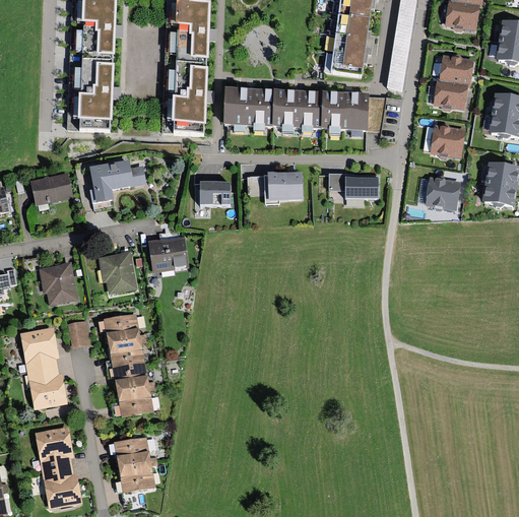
[(72,0),(66,128),(109,130),(110,121),(112,121),(113,90),(114,63),(112,63),(112,56),(114,56),(115,26),(116,0),(72,0)]
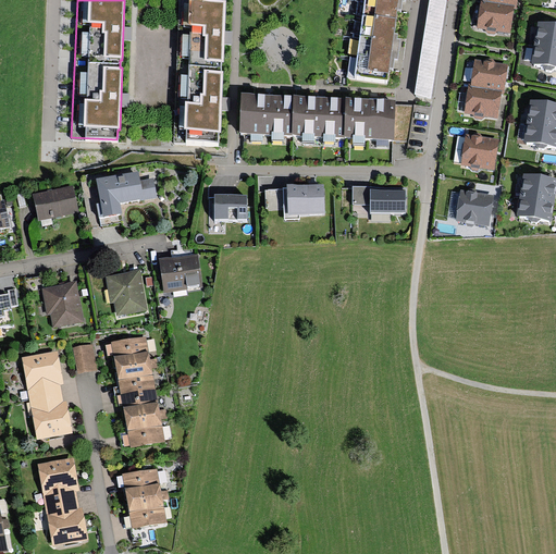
[(223,34),(224,2),(222,2),(222,0),(180,0),(173,142),(217,144),(217,132),(219,132),(221,99),(222,72),(219,72),(220,61),(222,61),(223,34)]
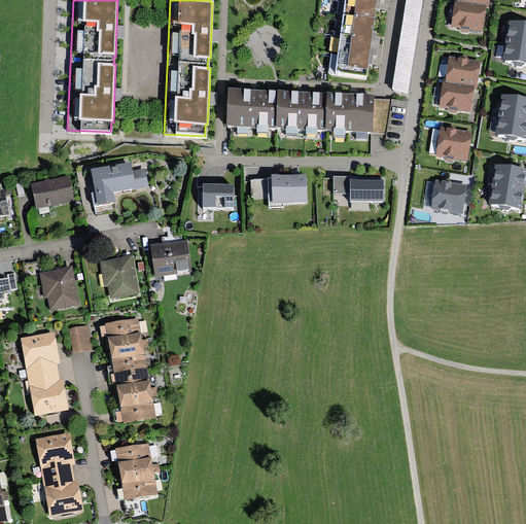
[(339,0),(329,71),(366,76),(369,63),(371,63),(372,54),(376,55),(378,37),(375,36),(376,32),(374,31),(376,9),(379,9),(380,0),(383,0),(339,0)]
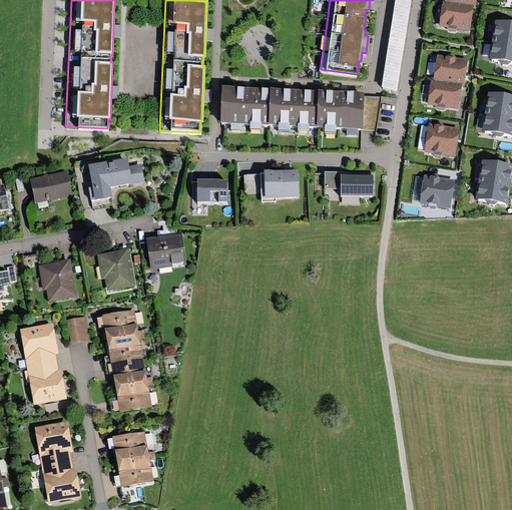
[(394,0),(381,90),(396,93),(410,0),(394,0)]
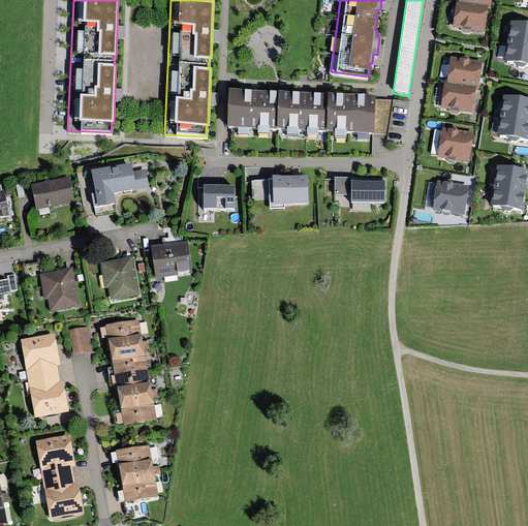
[(456,0),(452,26),(461,27),(462,30),(468,31),(472,29),(484,31),(488,6),(488,5),(459,0),(456,0)]
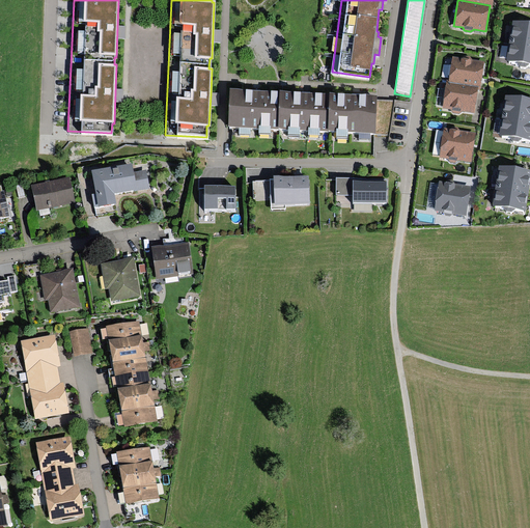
[(529,24),(511,21),(505,61),(517,62),(520,65),(525,66),(528,64),(529,63),(529,24)]
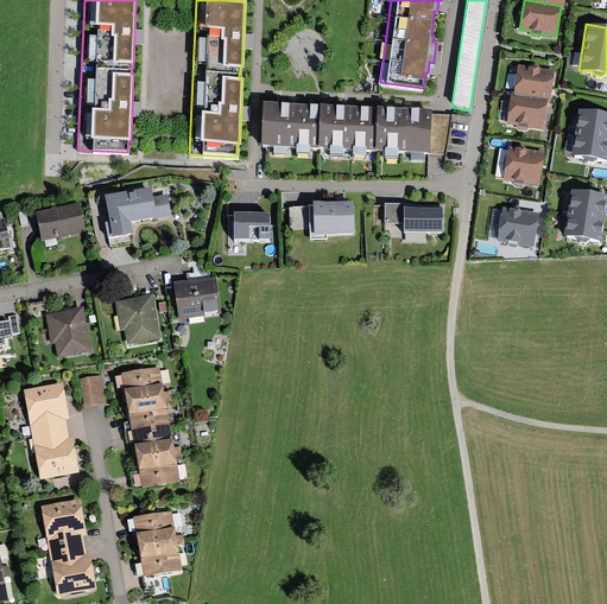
[(554,69),(518,63),(513,89),(513,93),(548,97),(547,101),(550,101),(554,69)]
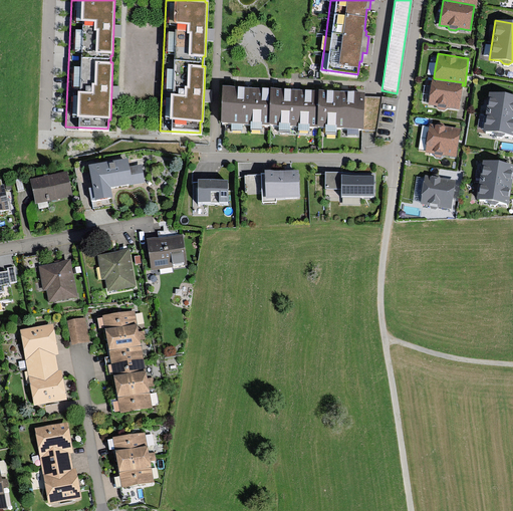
[(447,106),(459,108),(462,85),(463,82),(434,78),(434,75),(432,75),(428,103),(435,104),(438,107),(444,108),(447,106)]
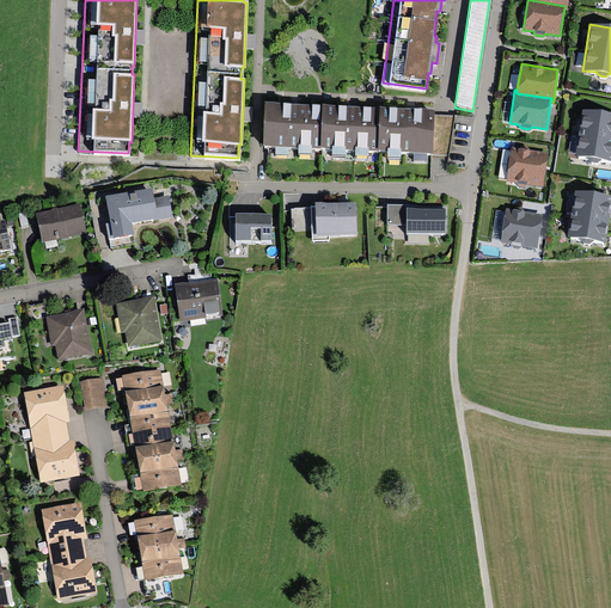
[(293,103),(263,102),(262,145),(432,152),(434,109),(408,108),(293,103)]
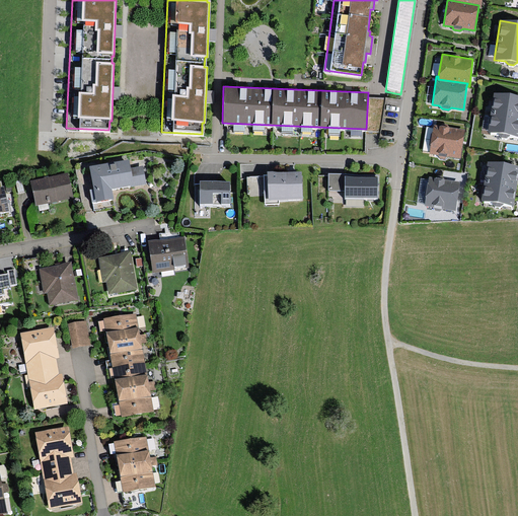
[(517,96),(494,93),(488,132),(499,134),(500,136),(506,137),(509,135),(517,136),(517,96)]
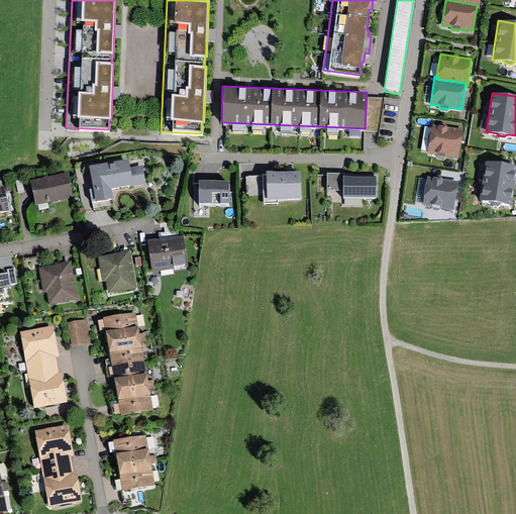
[(445,155),(457,157),(462,128),(432,123),(427,151),(435,152),(438,157),(442,157),(445,155)]
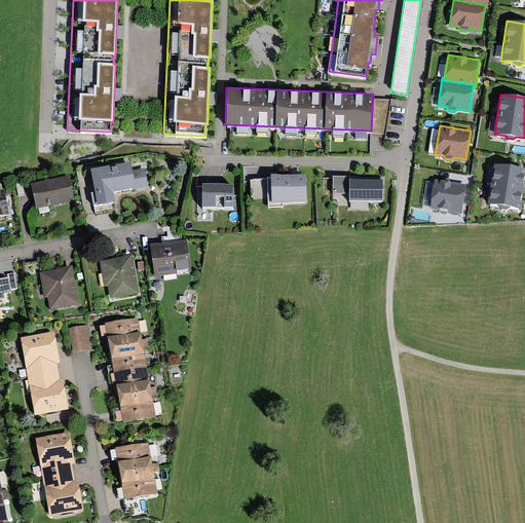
[(132,161),(89,169),(94,186),(94,191),(91,192),(95,211),(116,207),(114,192),(148,185),(145,165),(133,167),(132,161)]
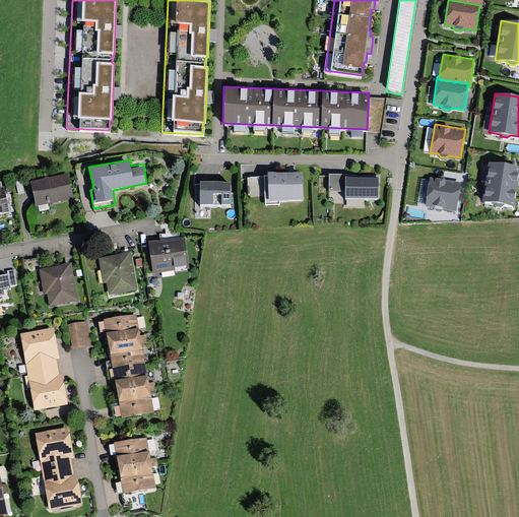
[(518,173),(518,167),(488,162),(482,201),(493,203),(495,205),(500,207),(504,204),(514,206),(518,173)]
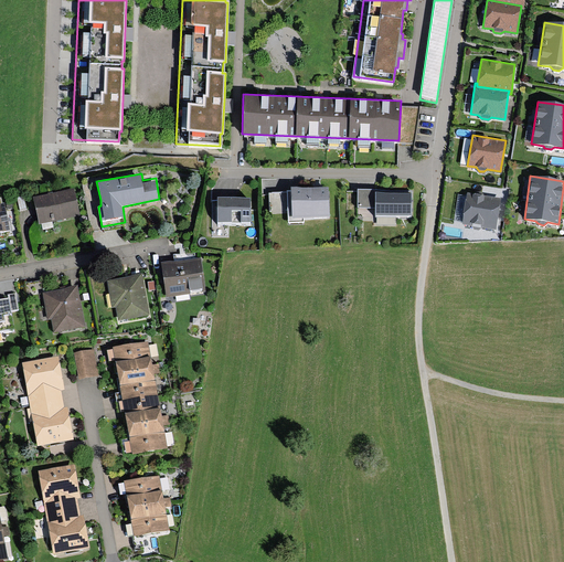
[(38,222),(80,213),(73,186),(50,191),(32,194),(38,222)]
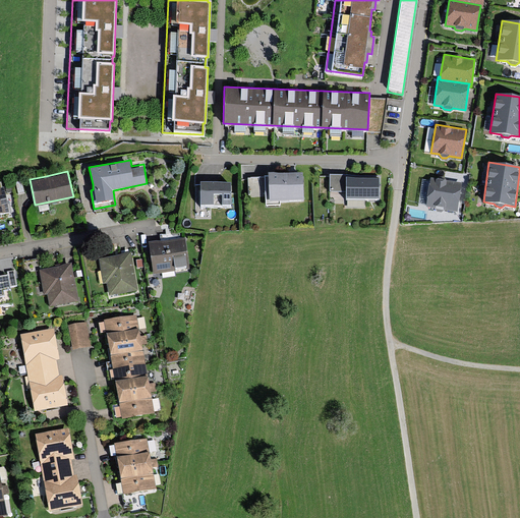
[(248,193),(266,193),(266,204),(280,204),(280,199),(302,198),(301,171),(294,172),(267,172),(267,176),(248,176),(248,193)]
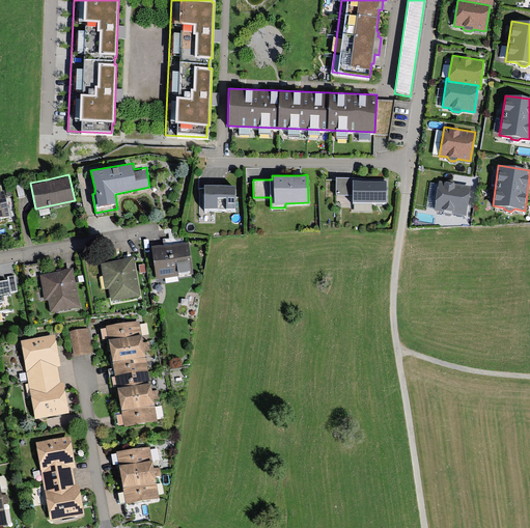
[(385,202),(385,177),(336,177),(336,193),(353,193),(353,202),(385,202)]
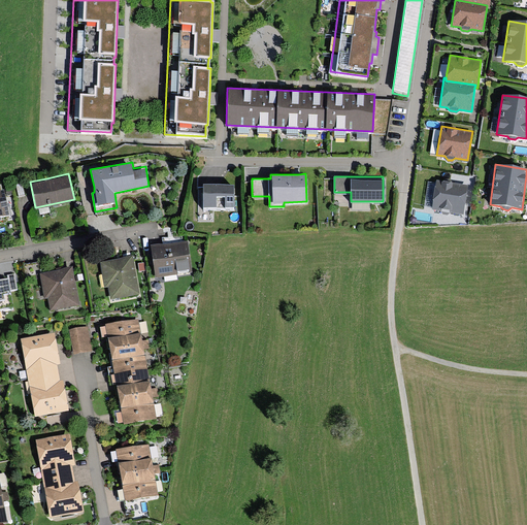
[(431,206),(463,212),(465,198),(467,184),(436,178),(431,206)]
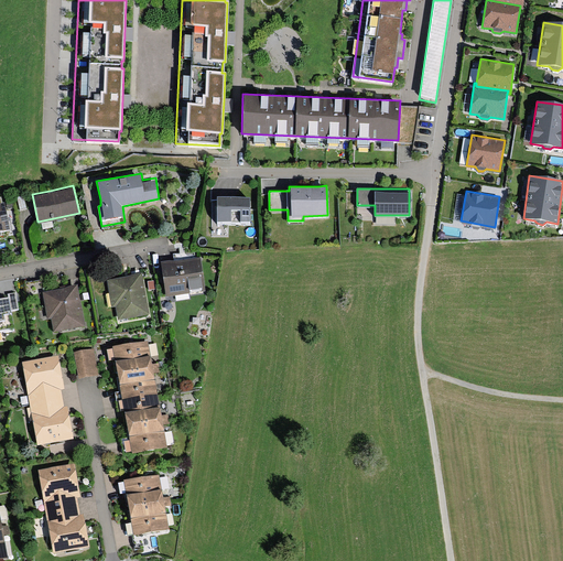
[(210,197),(210,234),(227,234),(227,222),(250,222),(250,197),(210,197)]
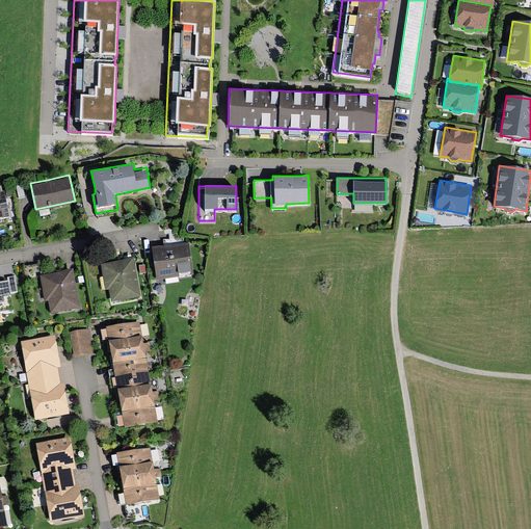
[(0,217),(9,215),(3,190),(0,190),(0,217)]
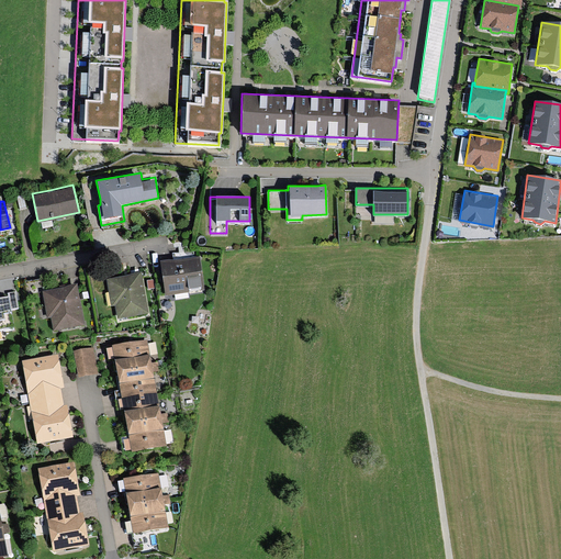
[(198,255),(160,260),(165,293),(203,287),(198,255)]
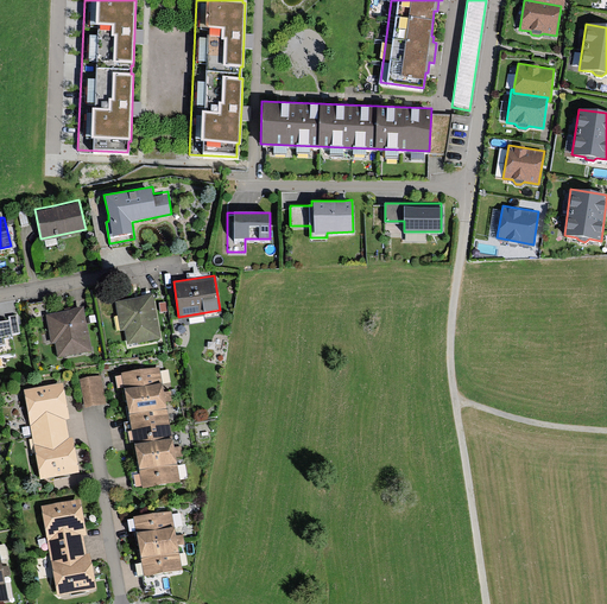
[(126,343),(160,337),(152,293),(115,300),(120,328),(124,328),(126,343)]
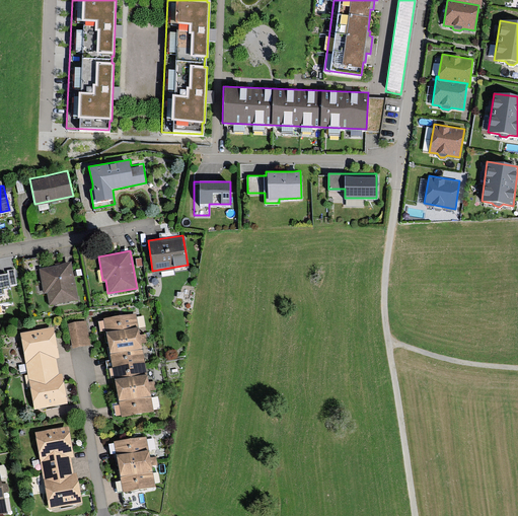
[(38,255),(23,259),(24,268),(40,266),(38,255)]
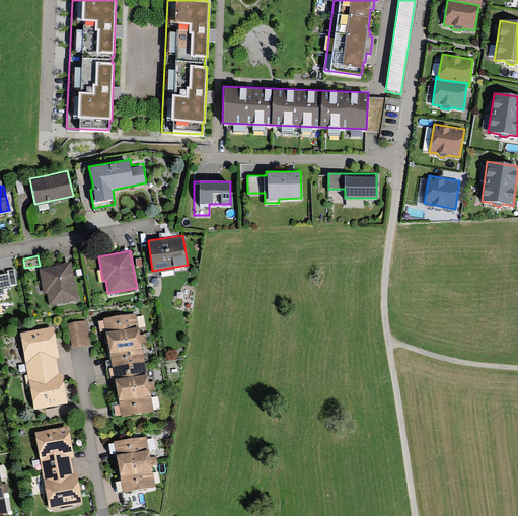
[(49,304),(78,298),(71,261),(57,264),(38,267),(43,293),(47,292),(49,304)]
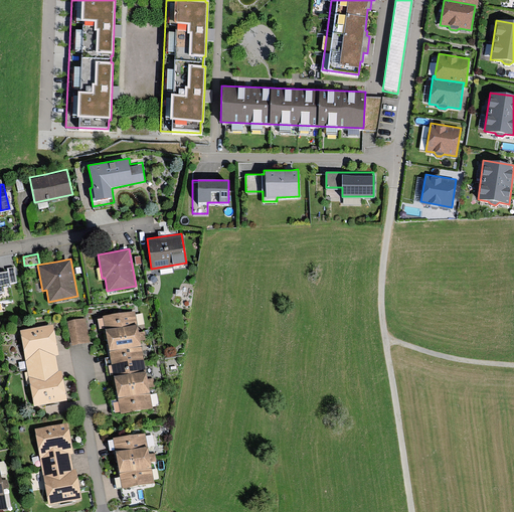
[(7,267),(7,270),(9,282),(16,281),(14,266),(7,267)]
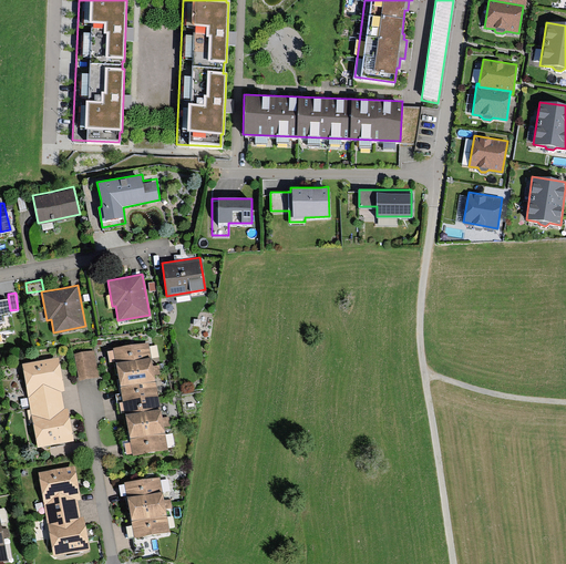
[(0,331),(13,329),(10,310),(8,297),(0,298),(0,331)]
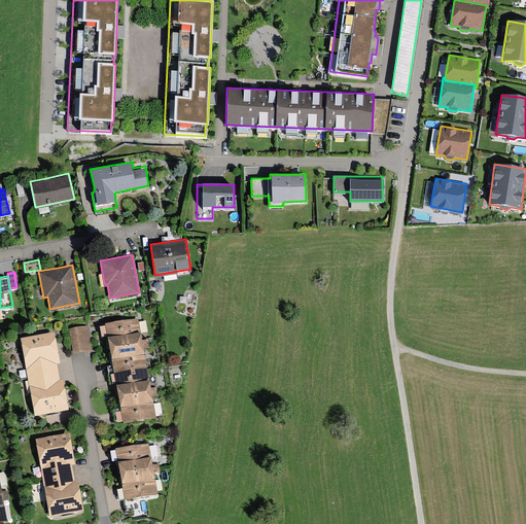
[(123,421),(155,415),(152,394),(158,393),(156,385),(150,386),(143,347),(148,346),(147,337),(141,338),(138,317),(104,323),(123,421)]
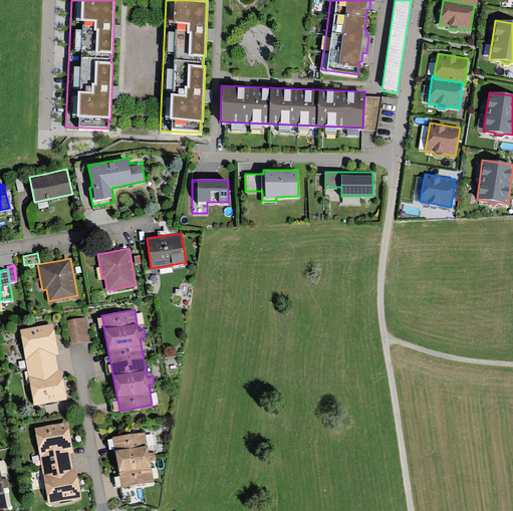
[(70,342),(89,338),(84,315),(66,318),(70,342)]
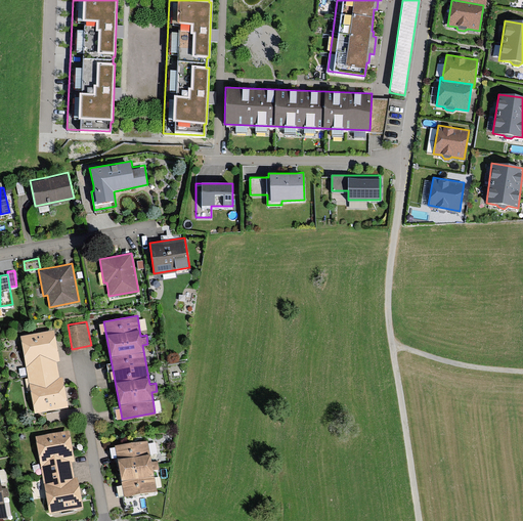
[(19,335),(35,413),(69,405),(62,375),(60,375),(57,360),(59,360),(53,328),(19,335)]
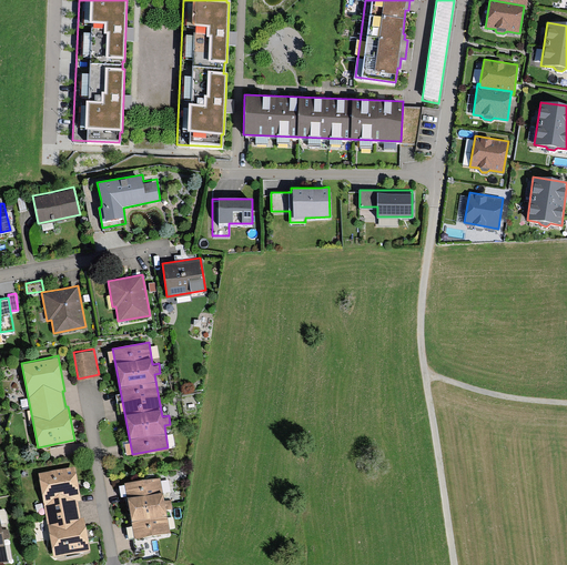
[(38,472),(53,556),(89,550),(83,515),(81,516),(78,500),(81,498),(74,465),(38,472)]
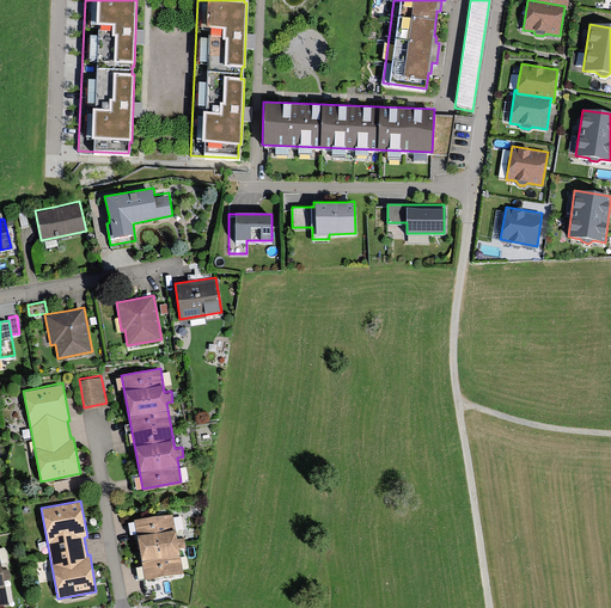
[(144,578),(183,570),(178,546),(185,545),(183,535),(176,538),(171,513),(133,520),(135,533),(141,565),(144,578)]
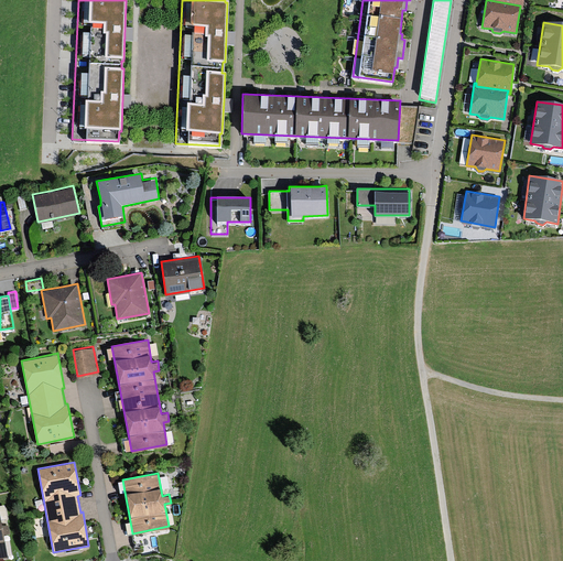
[(0,557),(8,557),(3,533),(9,532),(8,524),(1,525),(0,518),(0,557)]
